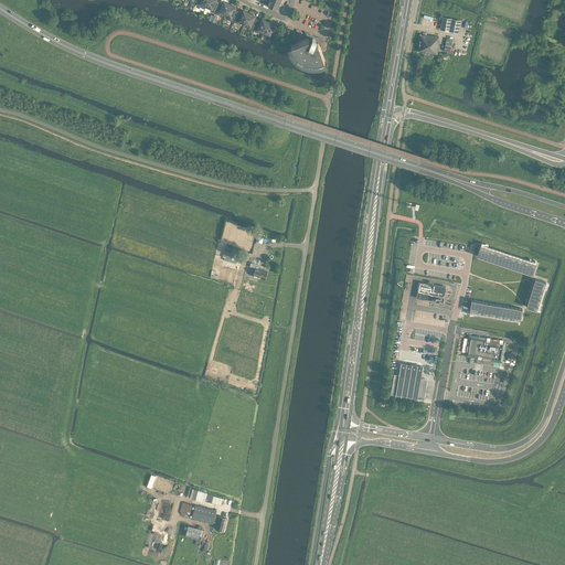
[(210,11),(214,13),(219,2),(215,1),(215,0),(209,0),(205,7),(211,10),(210,11)]
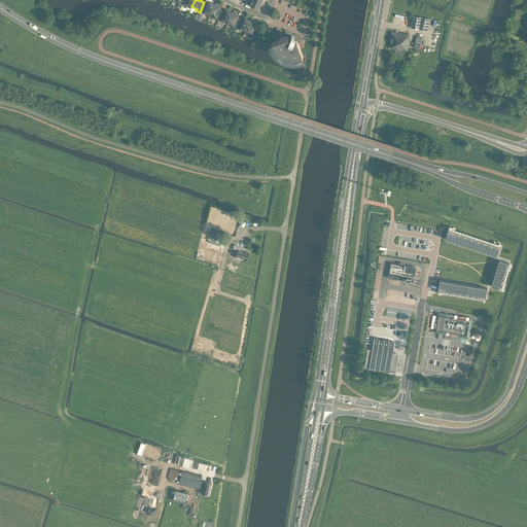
[(260,6),(259,5),(260,3),(253,0),(249,0),(248,3),(259,9),(260,6)]
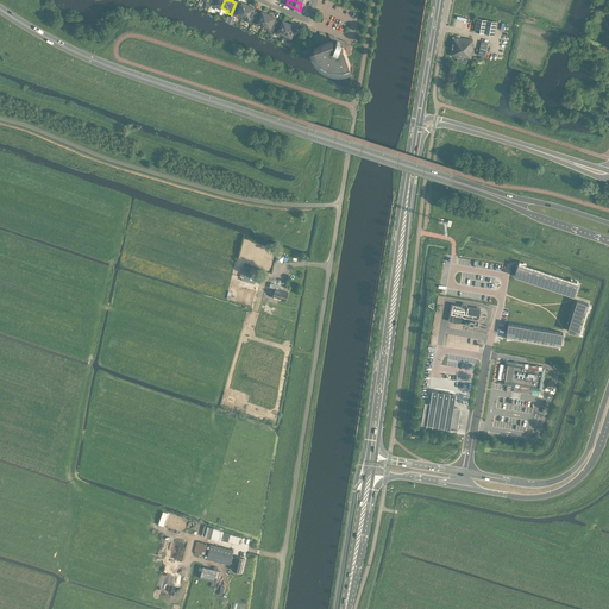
[(236,17),(237,14),(243,17),(248,5),(245,4),(242,1),(242,4),(240,5),(237,4),(232,14),(236,17)]
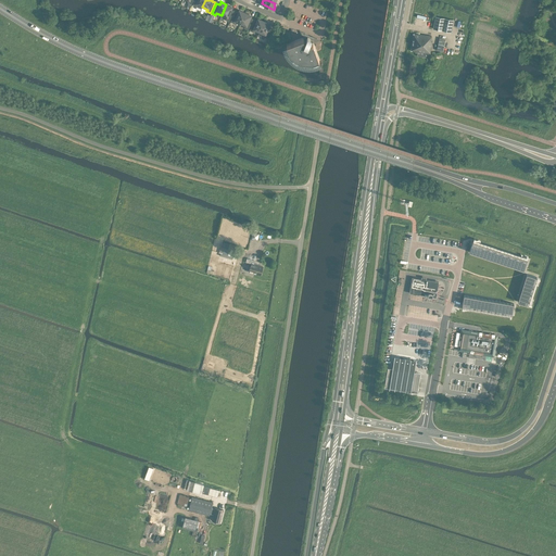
[(231,8),(232,7),(229,5),(226,4),(222,15),(227,17),(226,20),(229,22),(235,11),(231,9),(231,8)]
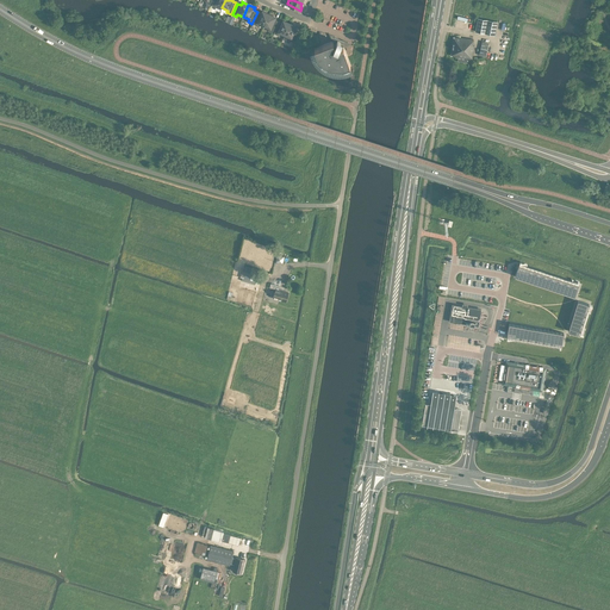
[(263,11),(262,12),(262,13),(262,14),(259,12),(253,24),(257,26),(259,24),(263,26),(269,14),(266,13),(267,13),(263,11)]
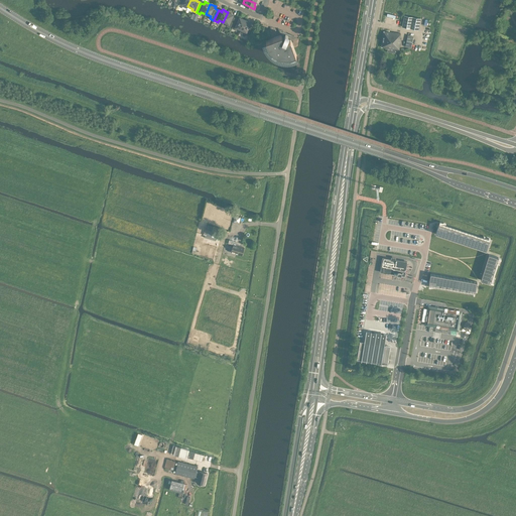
[(233,15),(233,14),(230,13),(228,12),(223,22),(228,24),(227,26),(231,27),(235,18),(232,16),(233,15)]
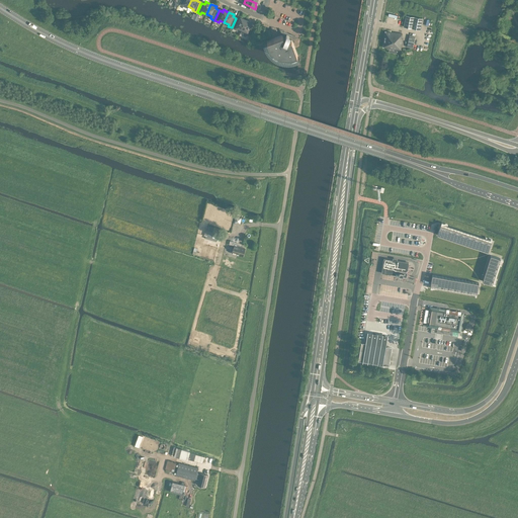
[(407,16),(405,27),(420,30),(422,19),(407,16)]
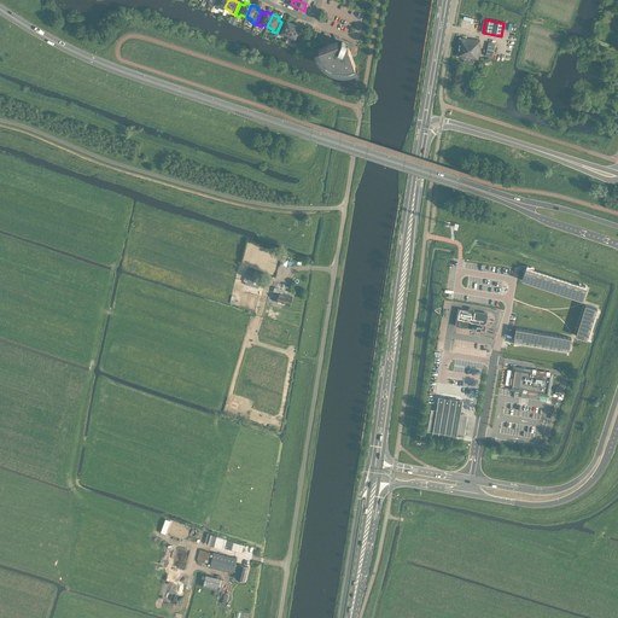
[(281,36),(283,34),(289,36),(293,24),(291,23),(291,22),(287,21),(286,22),(287,22),(286,24),(283,22),(278,34),(281,36)]
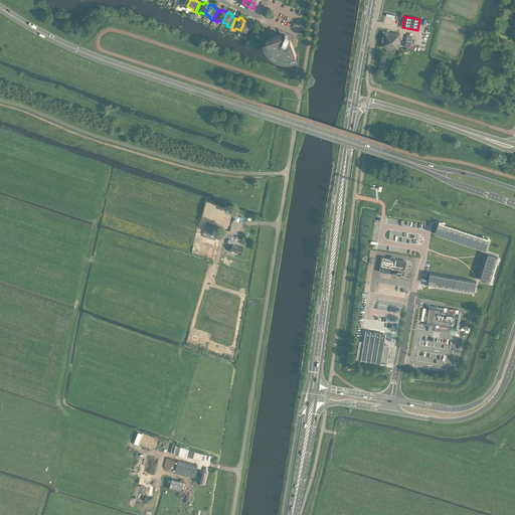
[(240,30),(239,32),(244,34),(247,35),(251,26),(248,24),(249,23),(250,22),(247,21),(244,20),(240,30)]
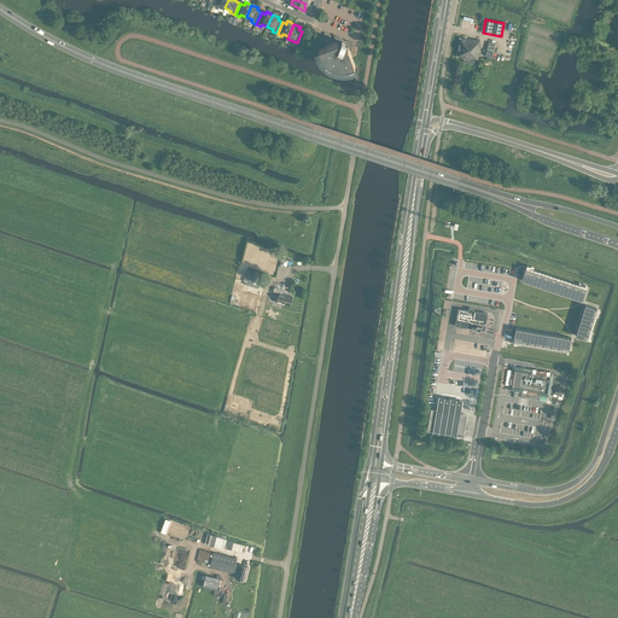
[(337,41),(319,48),(319,50),(321,56),(332,66),(348,68),(355,65),(348,47),(354,45),(334,35),(337,41)]
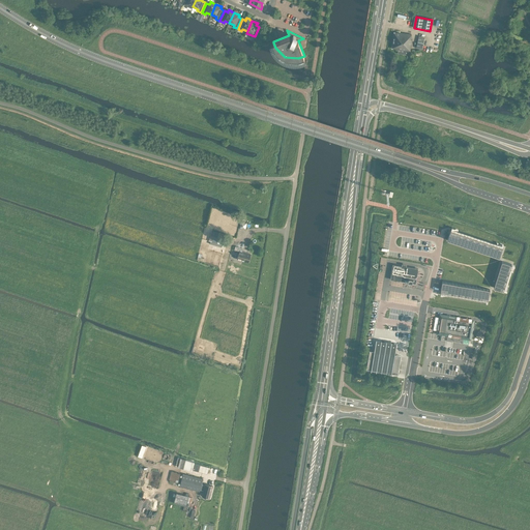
[(394,32),(392,49),(410,51),(412,39),(411,39),(411,34),(394,32)]
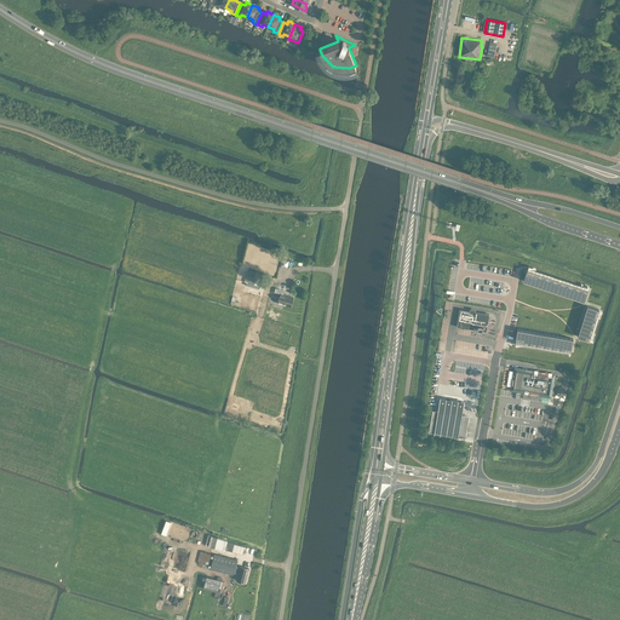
[(527,269),(523,281),(585,302),(589,290),(527,269)]
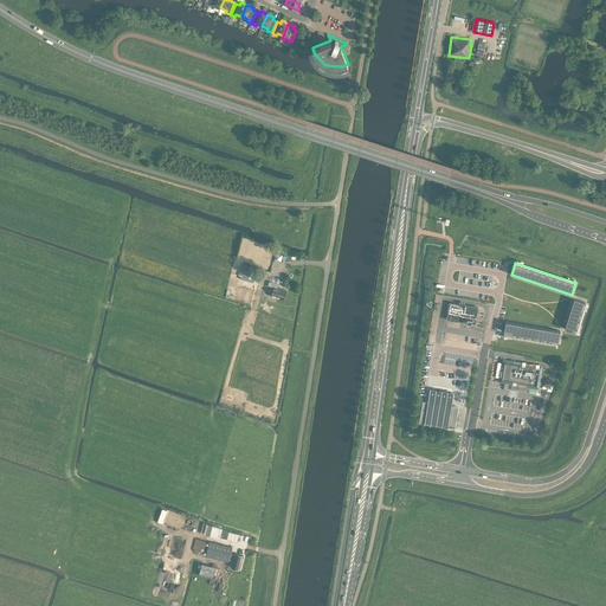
[(269,282),(268,285),(274,288),(271,296),(284,300),(287,291),(277,288),(278,284),(269,282)]
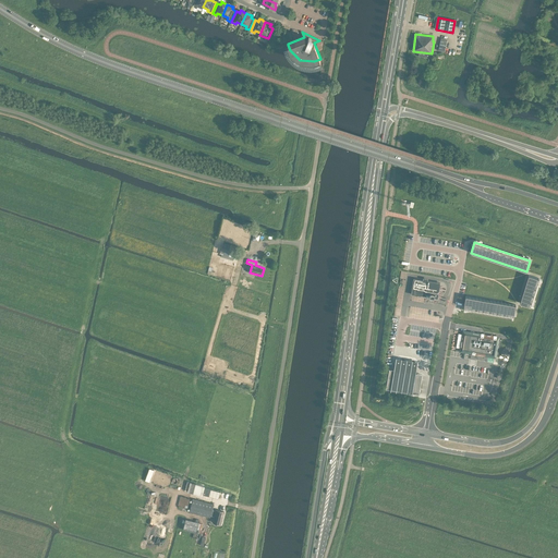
[(529,275),(520,303),(530,306),(538,278),(529,275)]
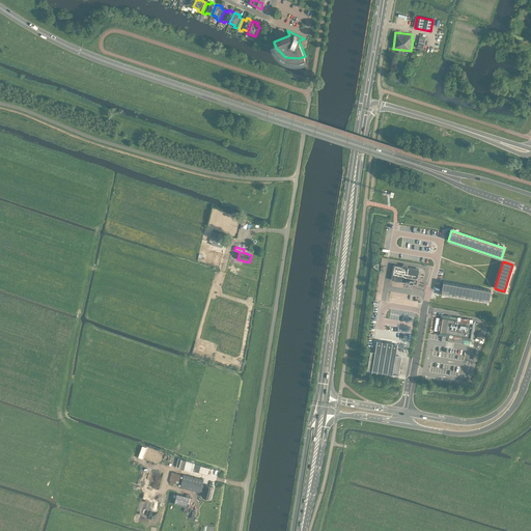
[(393,270),(391,280),(404,282),(410,283),(417,284),(419,269),(407,267),(403,266),(402,266),(393,264),(393,270)]
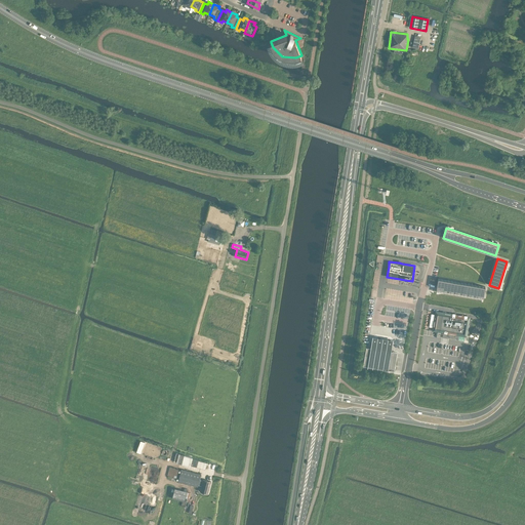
[(438,279),(437,289),(483,296),(485,287),(438,279)]
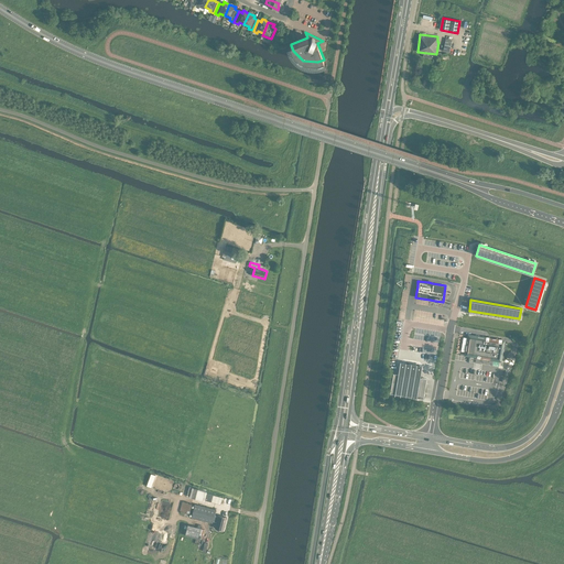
[(468,336),(465,354),(478,356),(478,357),(486,358),(486,357),(505,360),(508,343),(468,336)]
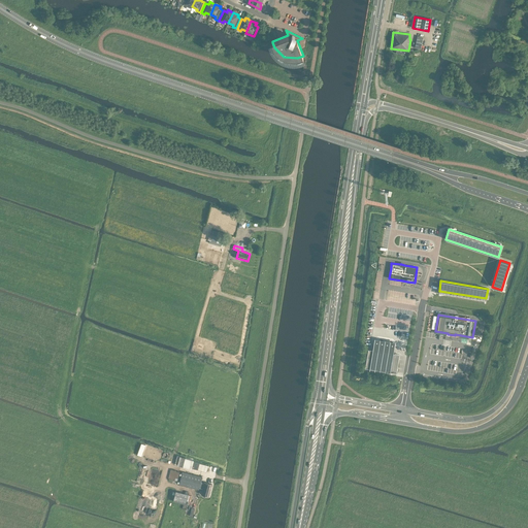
[(394,352),(368,348),(365,366),(391,370),(394,352)]
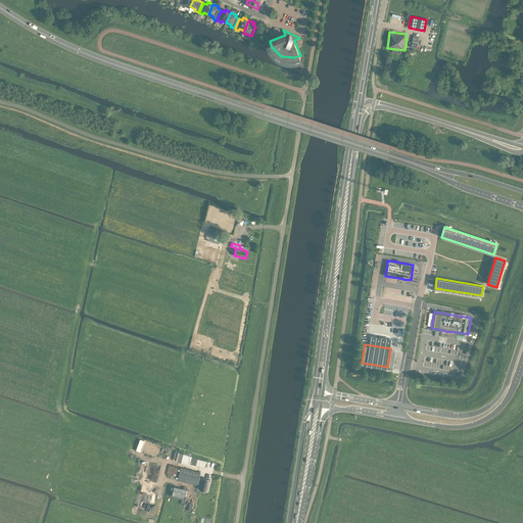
[(191,457),(190,464),(198,466),(200,460),(191,457)]
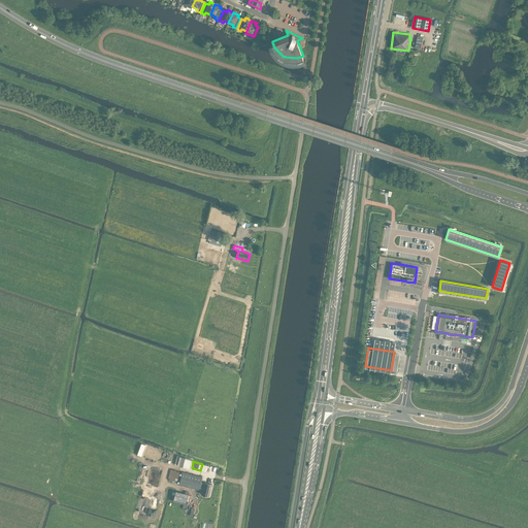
[(177,481),(179,471),(170,469),(168,479),(177,481)]
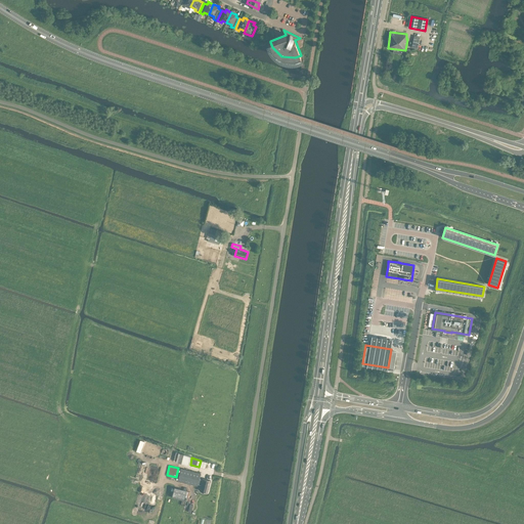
[(180,468),(177,480),(197,486),(198,484),(201,485),(199,490),(207,492),(210,480),(203,478),(202,479),(199,478),(200,474),(180,468)]
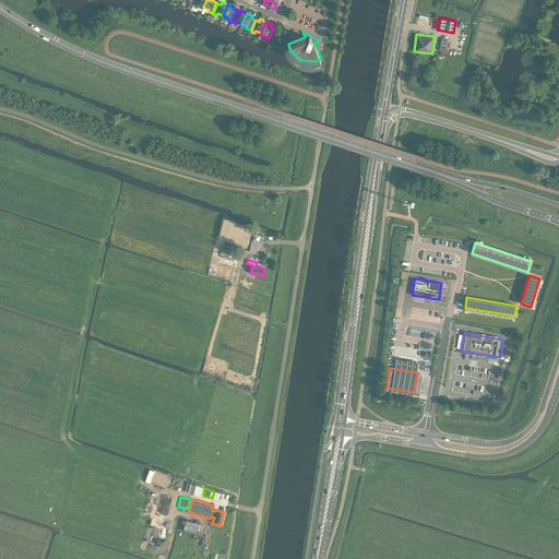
[(183,531),(197,534),(199,523),(186,520),(183,531)]
